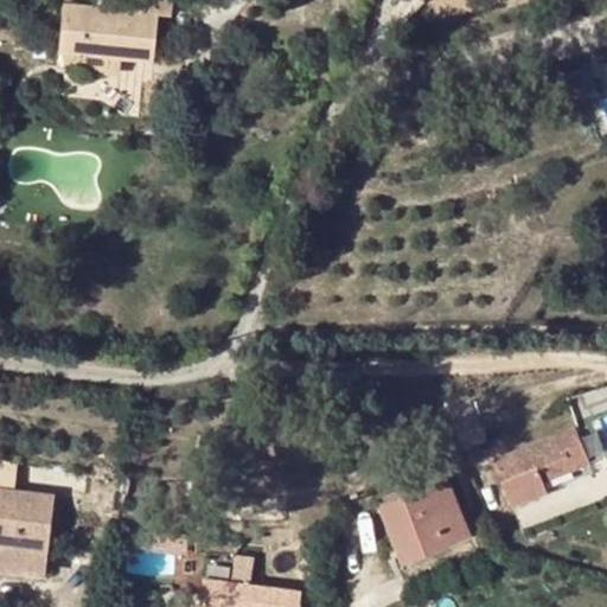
[(65,4),(61,51),(122,57),(154,59),(159,14),(173,14),(173,0),(141,0),(141,11),(65,4)]
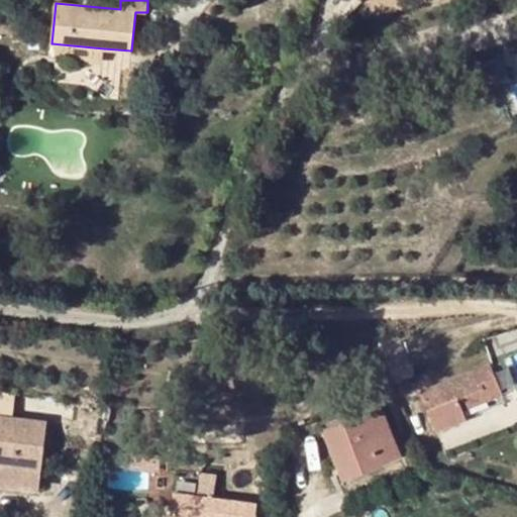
[(52,43),(50,58),(103,63),(104,48),(52,43)]
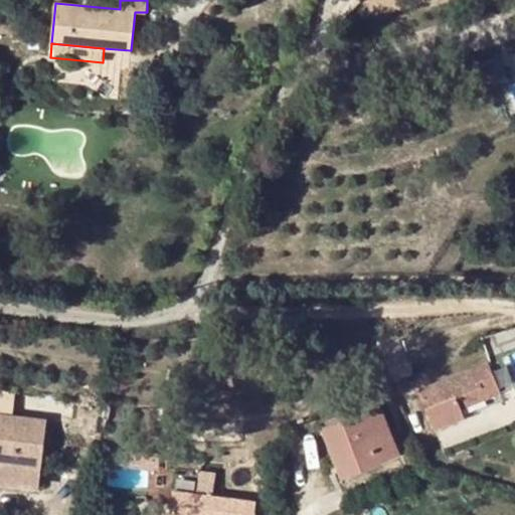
[(399,341),(378,349),(392,384),(413,376),(409,366),(399,341)]
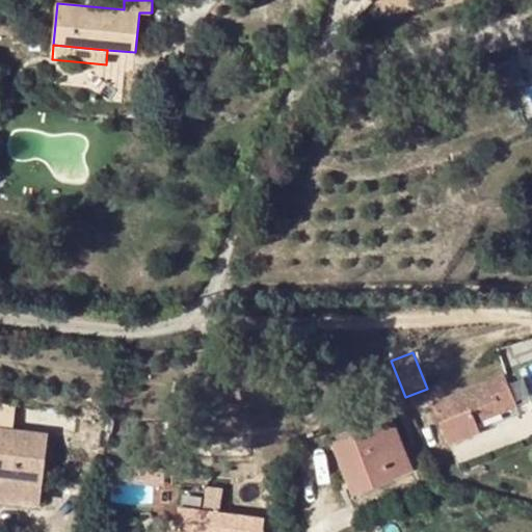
[(496,402),(500,413),(516,405),(504,374),(433,403),(450,443),(480,431),(476,421),(472,411),(496,402)]
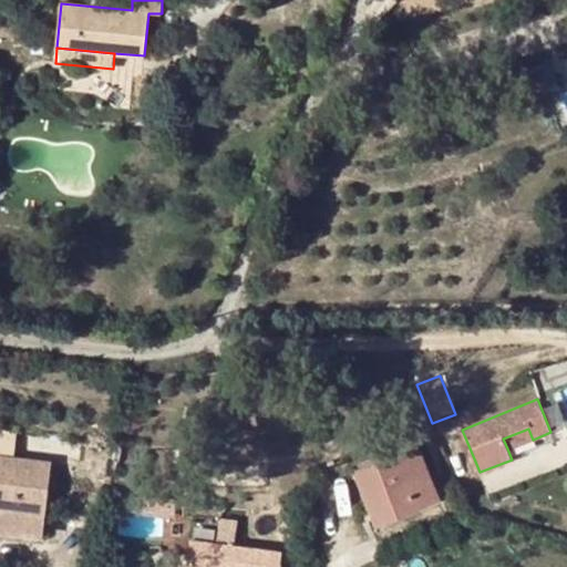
[(503,439),(507,449),(533,440),(528,429),(503,439)]
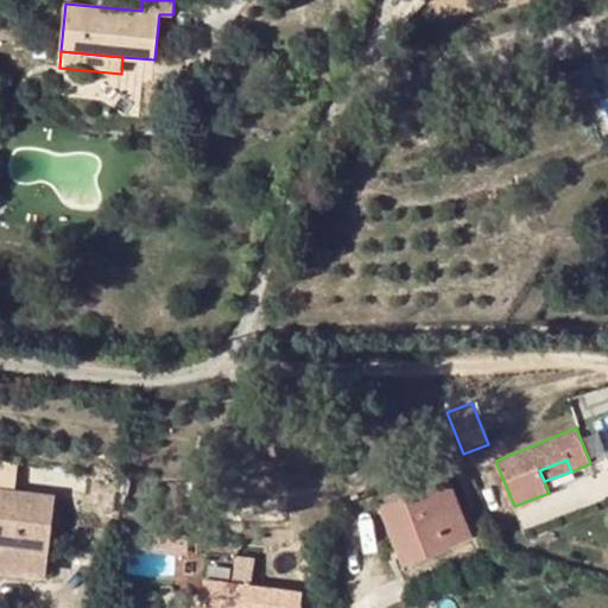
[(382,506),(399,549),(422,539),(426,552),(469,534),(447,480),(382,506)]
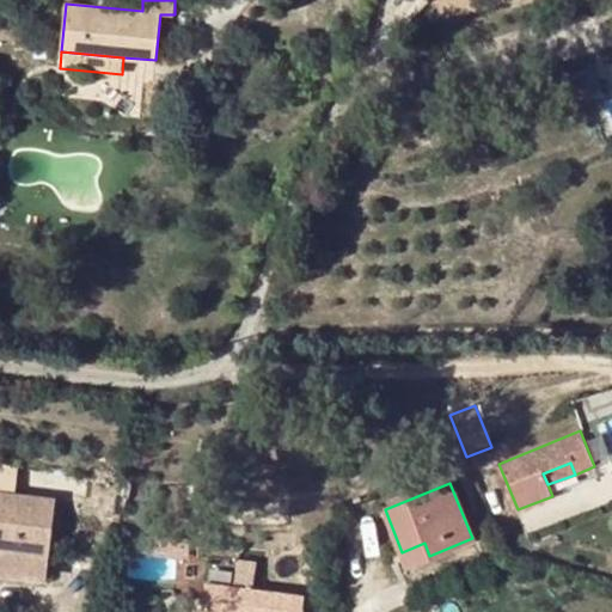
[(0,506),(0,528),(43,536),(44,512),(0,506)]
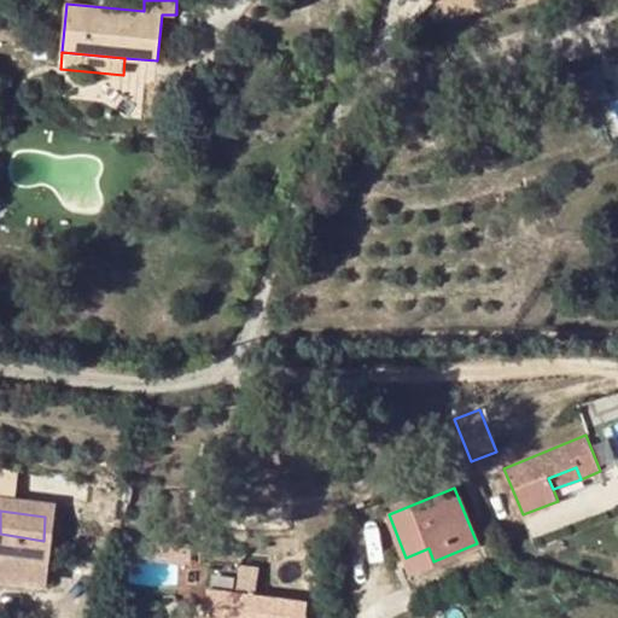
[(44,541),(0,534),(0,588),(38,593),(44,541)]
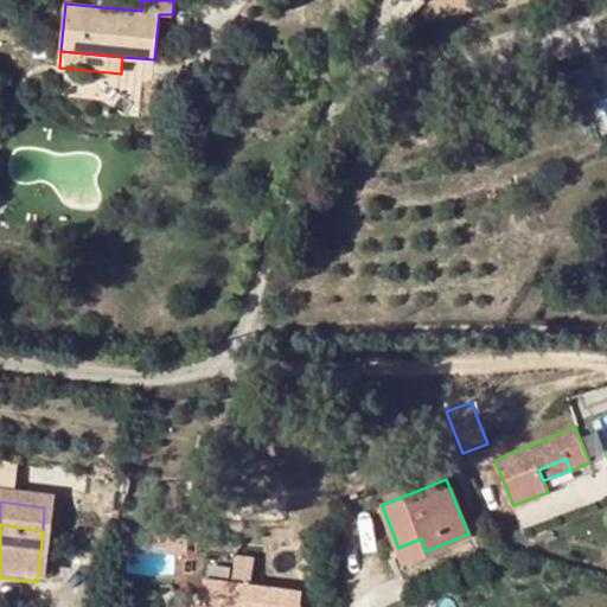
[(421,538),(398,548),(403,560),(426,551),(421,538)]
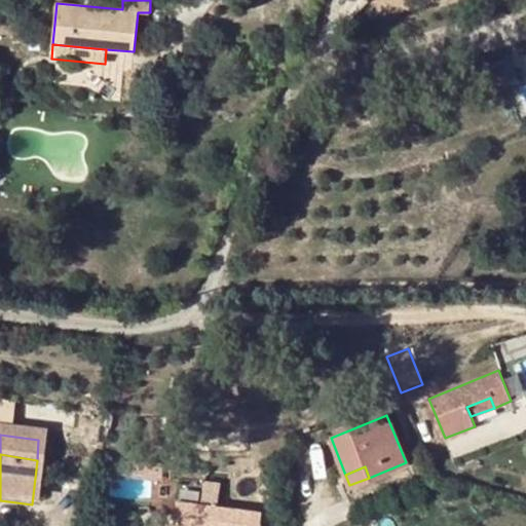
[(173,525),(176,501),(162,499),(158,525),(173,525)]
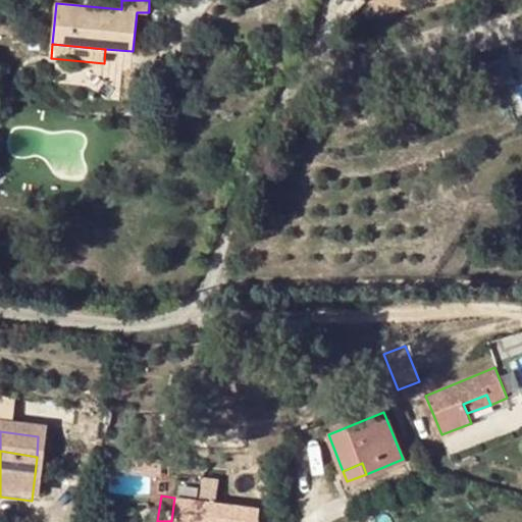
[(258,521),(260,509),(174,498),(171,521),(258,521)]
